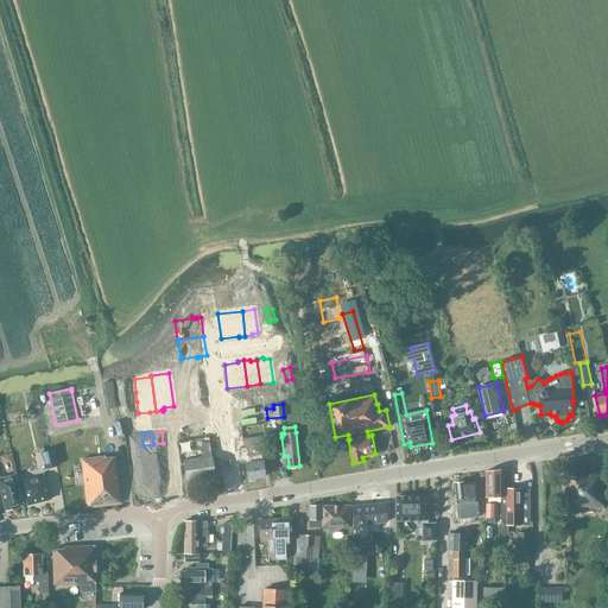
[(263,461),(260,437),(242,439),(244,450),(247,449),(249,463),(246,463),(248,481),(265,479),(264,461),(263,461)]
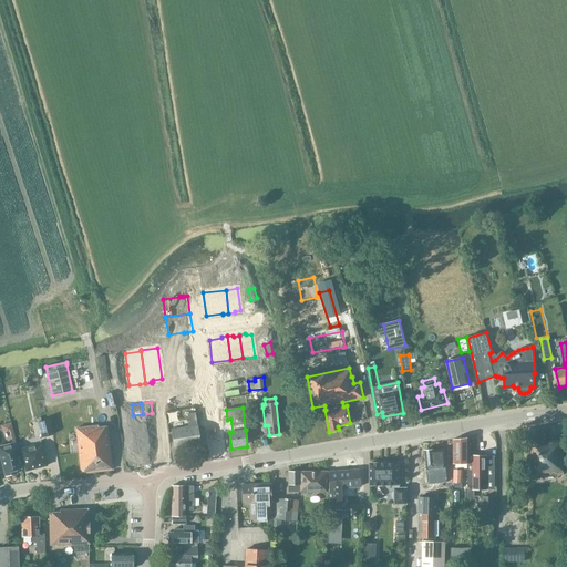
[(192,426),(171,430),(174,449),(200,444),(196,412),(189,413),(192,426)]
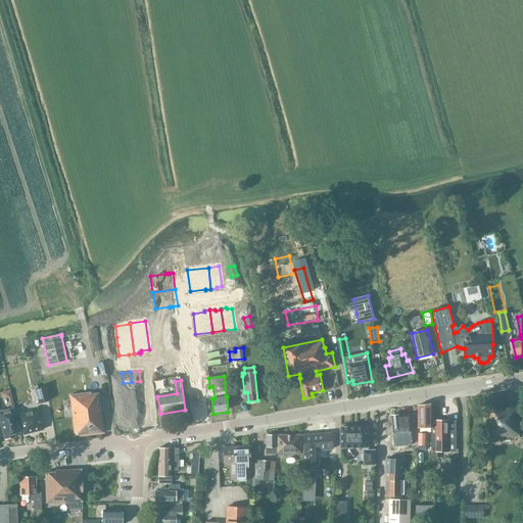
[(46,386),(36,388),(39,402),(49,400),(46,386)]
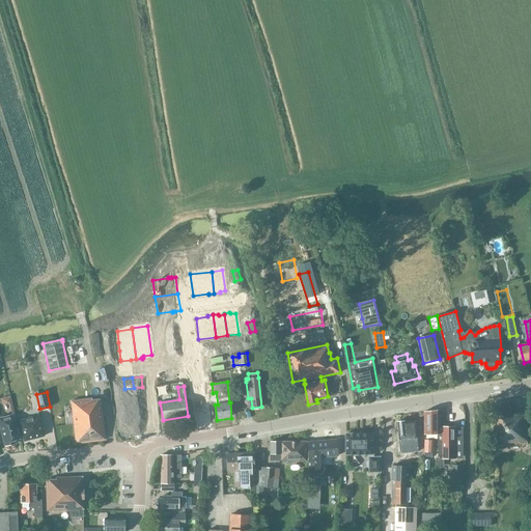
[(92,398),(71,401),(76,443),(106,440),(101,399),(92,400),(92,398)]
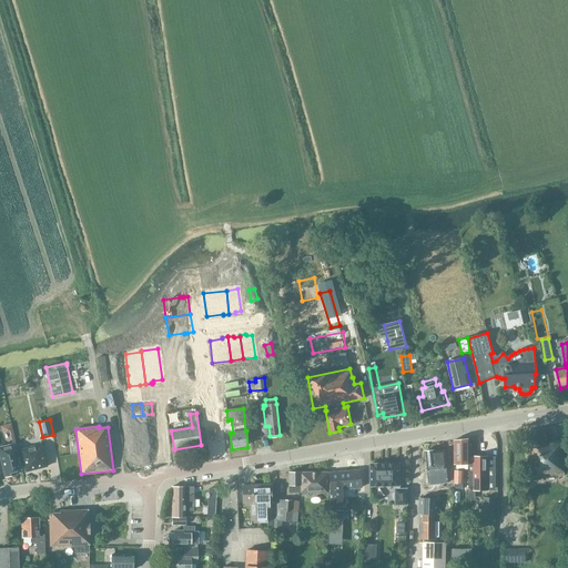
[(531,448),(533,477),(566,475),(565,442),(550,443),(548,429),(527,432),(529,449),(531,448)]
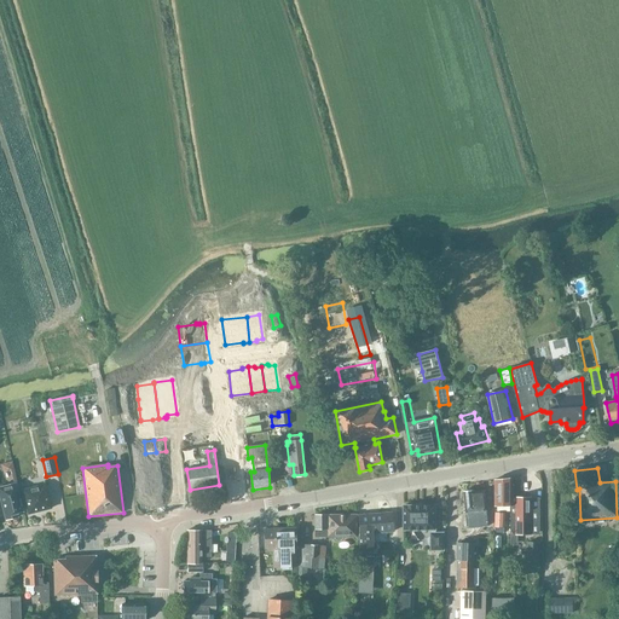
[(174,472),(158,474),(163,504),(166,504),(167,504),(178,503),(179,503),(179,502),(178,492),(177,482),(175,473),(175,472),(174,472)]
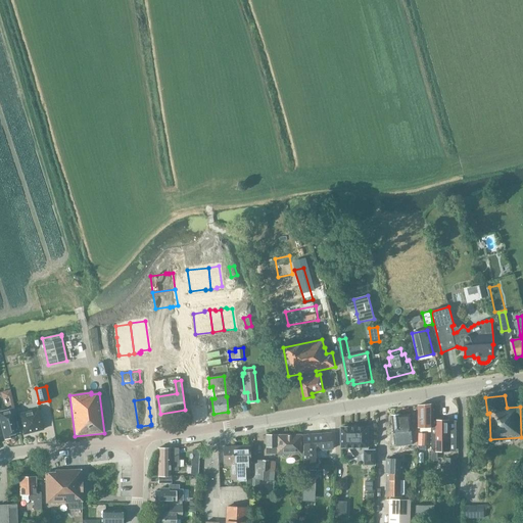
[(122,401),(121,401),(121,402),(122,411),(121,411),(123,420),(123,419),(124,427),(124,428),(125,428),(134,427),(135,427),(138,426),(134,400),(122,401)]
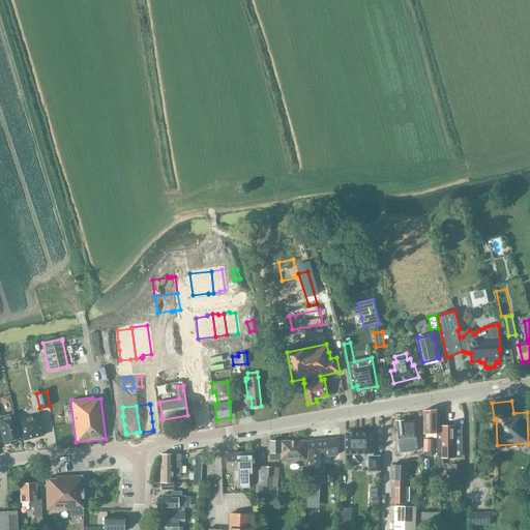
[(425,412),(425,434),(440,434),(441,434),(441,428),(441,410),(425,412)]
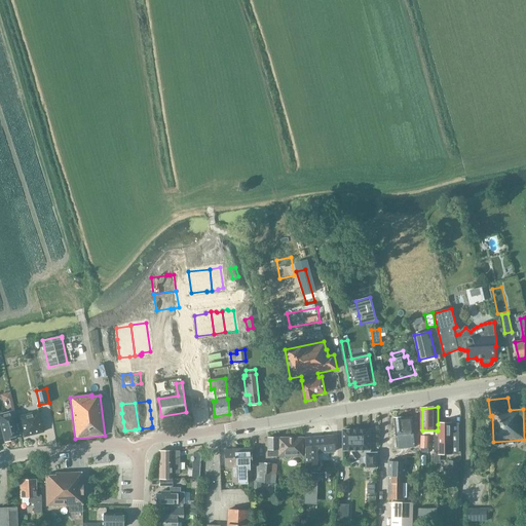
[(0,413),(0,421),(5,442),(15,439),(15,436),(20,435),(14,410),(0,413)]
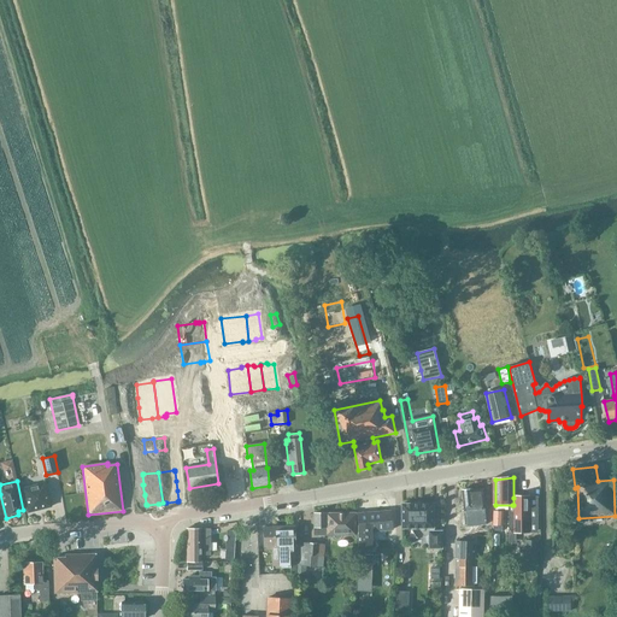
[(46,482),(22,488),(28,512),(52,506),(46,482)]
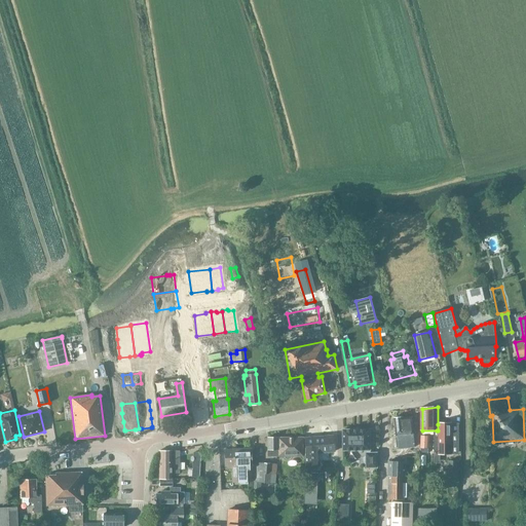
[(396,418),(395,418),(396,429),(396,436),(398,449),(401,449),(413,447),(415,447),(414,434),(412,417),(404,417),(402,417),(401,416),(397,416),(396,418)]
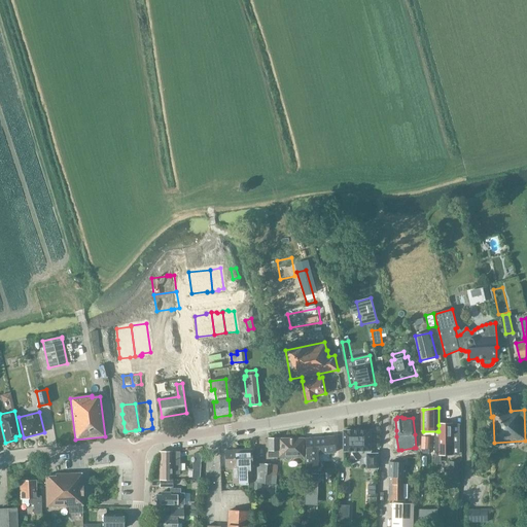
[(437,431),(436,457),(453,457),(454,425),(438,425),(438,431),(437,431)]
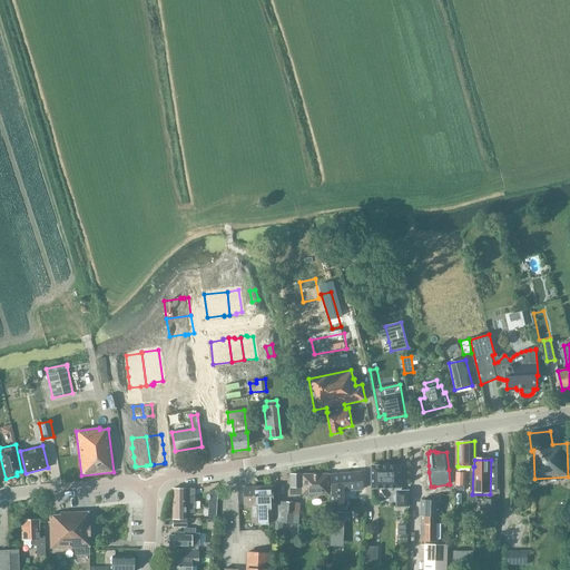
[(401,465),(372,465),(372,488),(397,488),(397,507),(409,507),(409,491),(402,491),(401,465)]
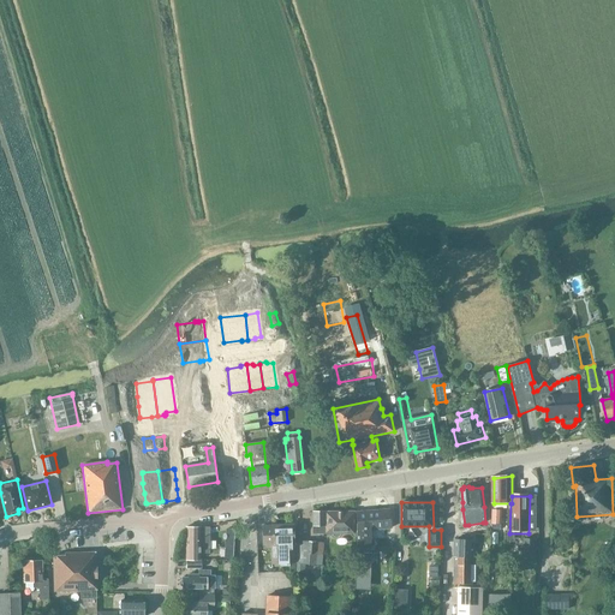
[(358,512),(356,512),(357,553),(357,567),(371,566),(371,551),(371,530),(390,529),(389,509),(358,512)]
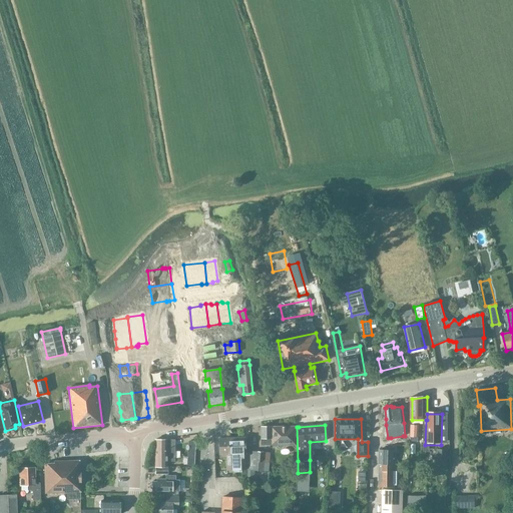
[(272,426),(261,427),(262,445),(272,445),(277,445),(278,446),(278,447),(279,447),(279,448),(280,448),(281,448),(282,448),(283,448),(283,447),(284,447),(284,446),(284,445),(285,445),(297,445),(297,426),(272,427),(272,426)]
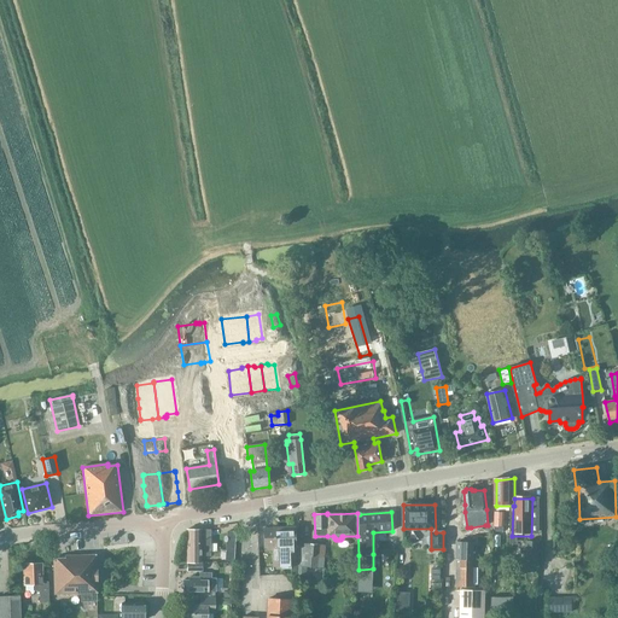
[(273,529),(264,529),(264,547),(273,546),(273,566),(283,566),(295,566),(295,546),(295,528),(273,529)]
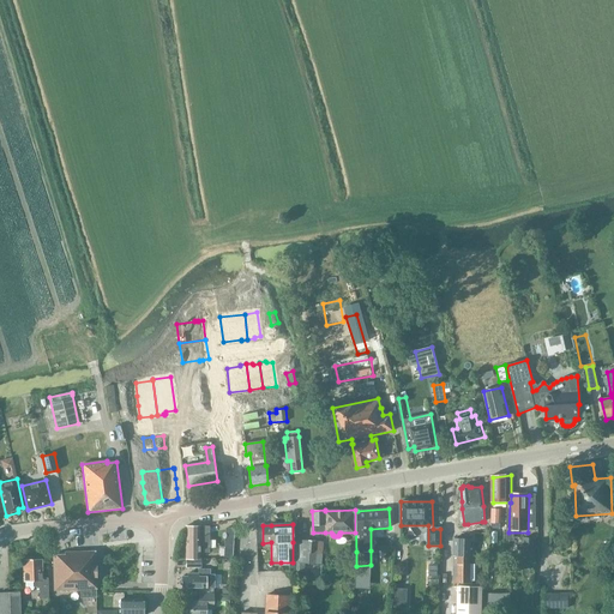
[(210,527),(187,527),(187,560),(202,560),(202,553),(210,553),(210,527)]
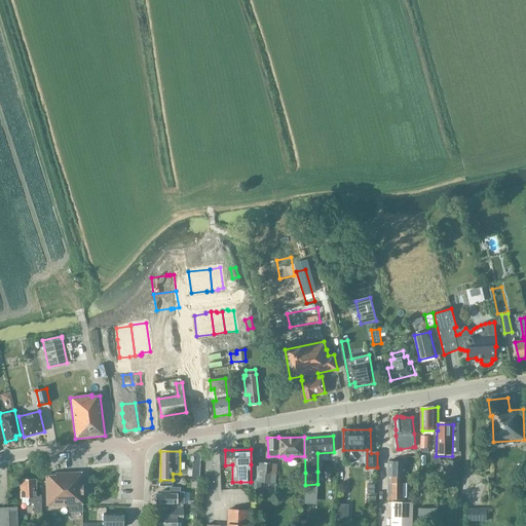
[(459,477),(459,460),(449,460),(449,477),(459,477)]
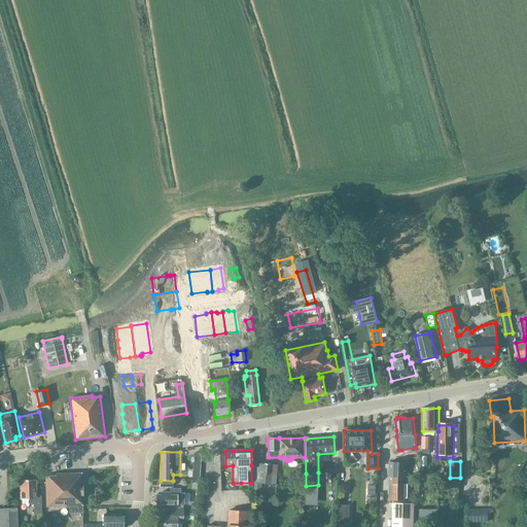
[(390,480),(392,480),(391,501),(394,501),(405,501),(406,478),(405,478),(405,462),(390,462),(390,478),(390,480)]
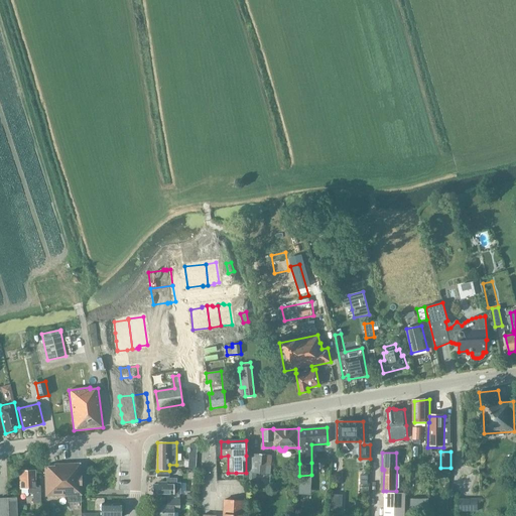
[(250,454),(248,480),(255,481),(256,473),(270,475),(271,461),(265,460),(266,455),(258,454),(250,454)]
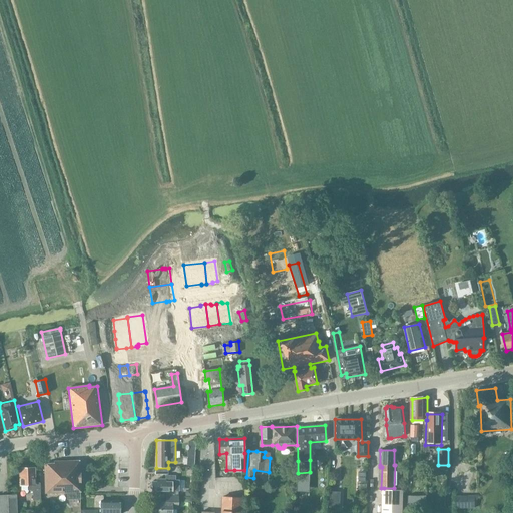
[(46,464),(47,494),(68,494),(68,500),(80,500),(79,492),(81,492),(80,461),(55,461),(55,464),(46,464)]
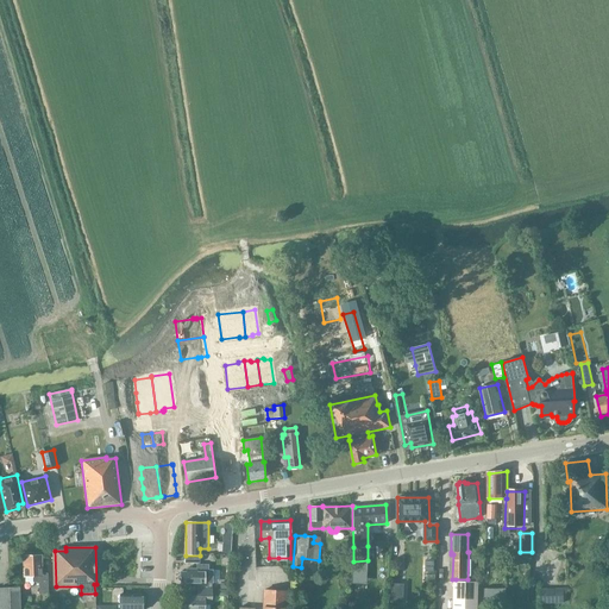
[(26,556),(24,556),(25,576),(33,576),(33,582),(39,582),(39,594),(49,592),(48,572),(42,573),(41,554),(31,556),(30,554),(27,554),(26,556)]
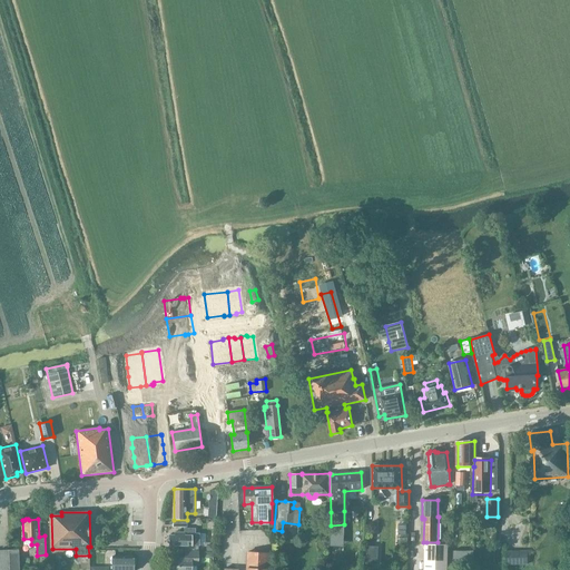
[(527,540),(524,524),(518,526),(520,541),(527,540)]
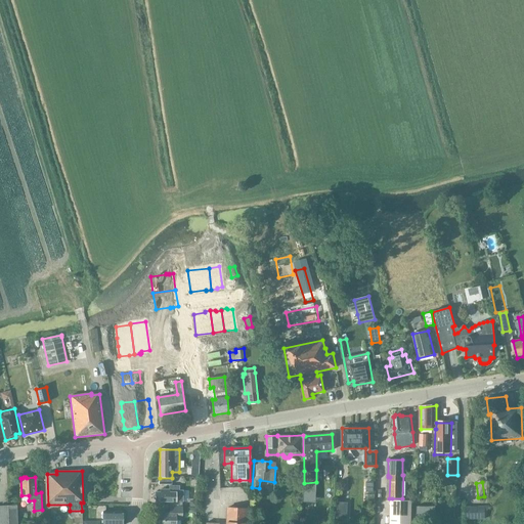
[(171,490),(162,490),(162,493),(158,493),(157,501),(183,503),(184,491),(180,491),(180,487),(171,487),(171,490)]
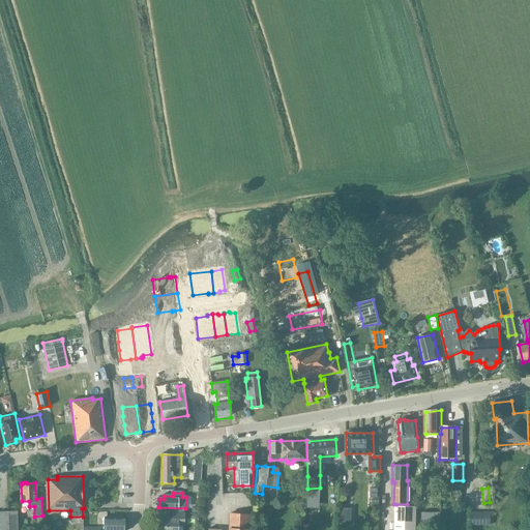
[(505,503),(505,519),(518,519),(518,503),(505,503)]
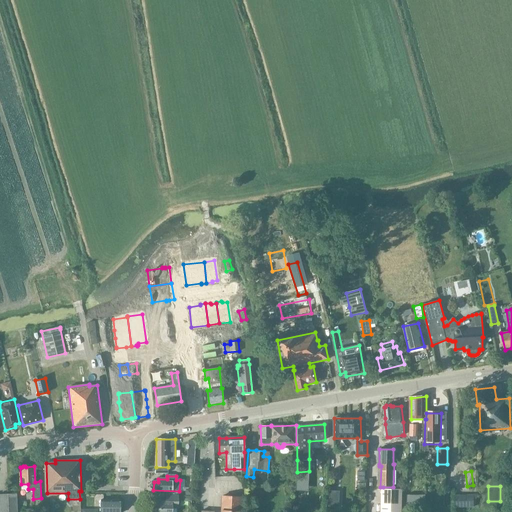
[(383,489),(382,489),(381,511),(401,511),(402,489),(392,489),(393,487),(383,487),(383,489)]
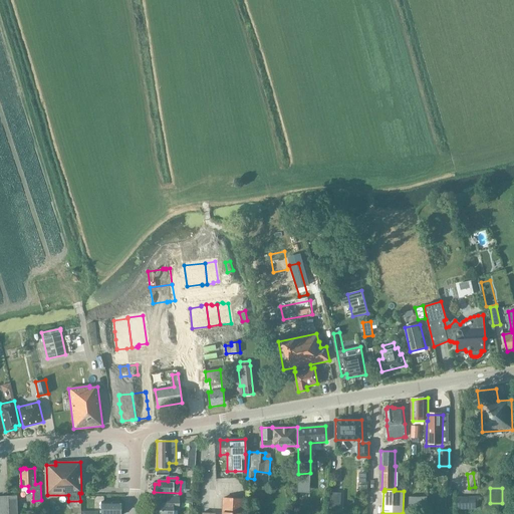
[(0,495),(0,513),(16,513),(16,495),(0,495)]
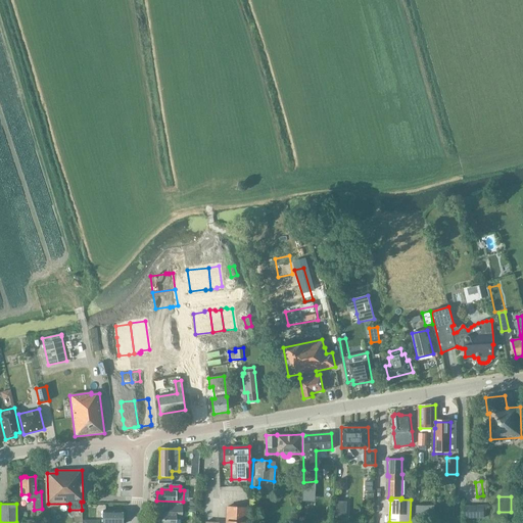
[(157,510),(156,522),(176,522),(177,518),(183,518),(183,507),(171,506),(171,511),(157,510)]
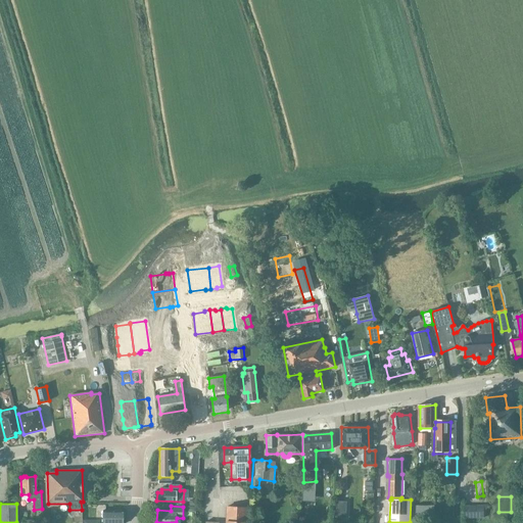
[(205,522),(245,522),(246,509),(246,508),(227,507),(226,522),(219,522),(220,522),(205,522)]
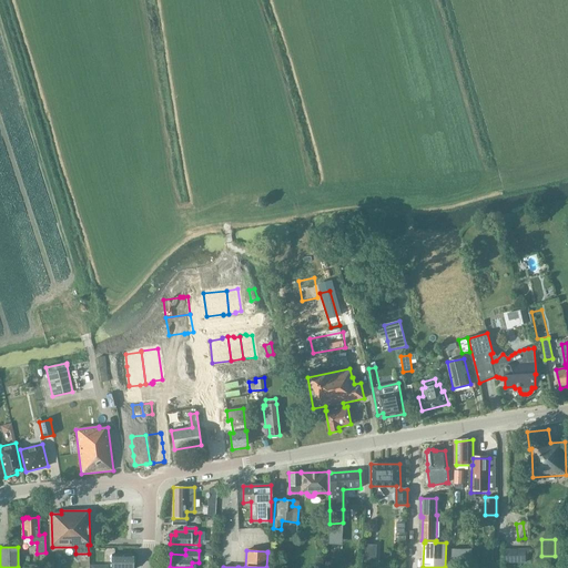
[(112,557),(112,561),(113,563),(113,567),(133,567),(134,556),(119,556),(113,556),(112,557)]
